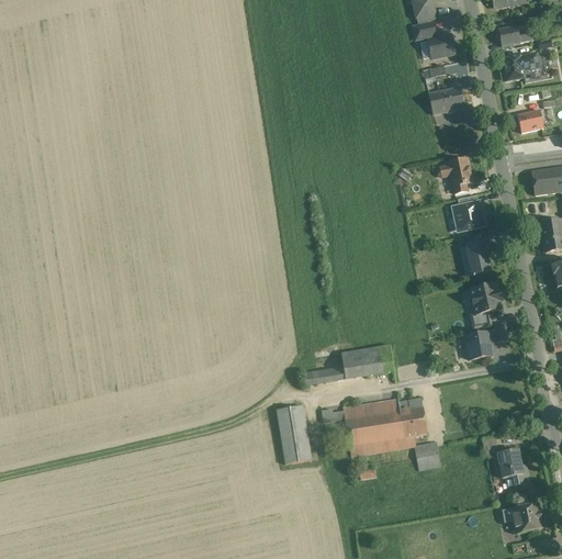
[(413,0),(416,17),(435,12),(431,0),(413,0)]
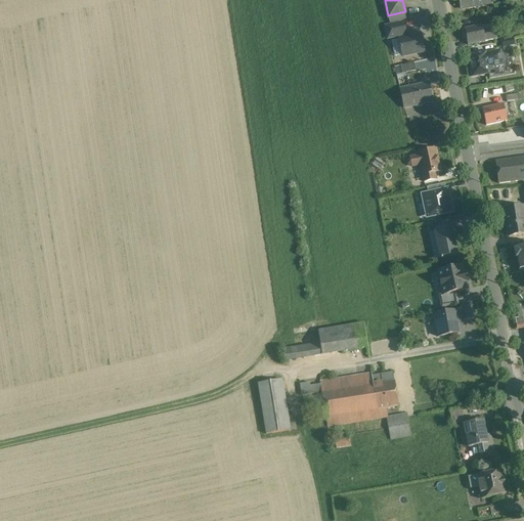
[(402,20),(385,25),(387,36),(405,33),(402,20)]
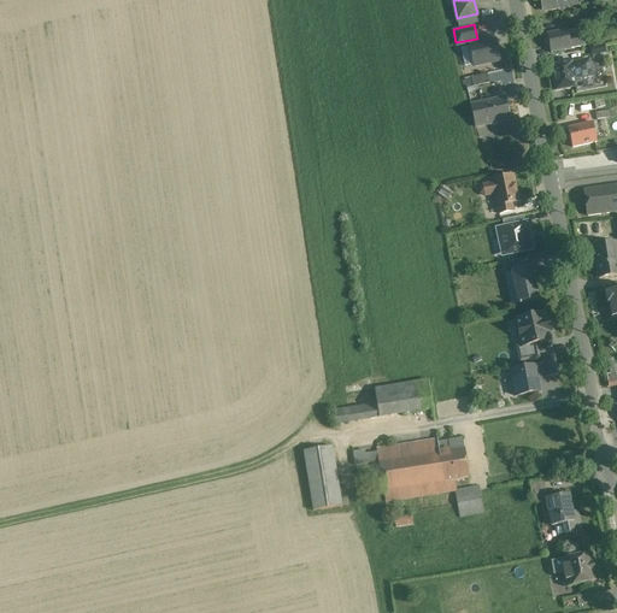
[(568,27),(547,29),(550,49),(570,47),(569,45),(568,33),(568,27)]
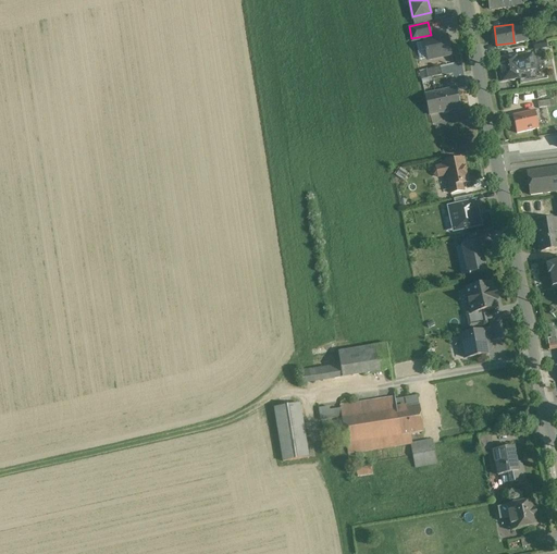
[(525,27),(512,29),(514,40),(527,38),(525,27)]
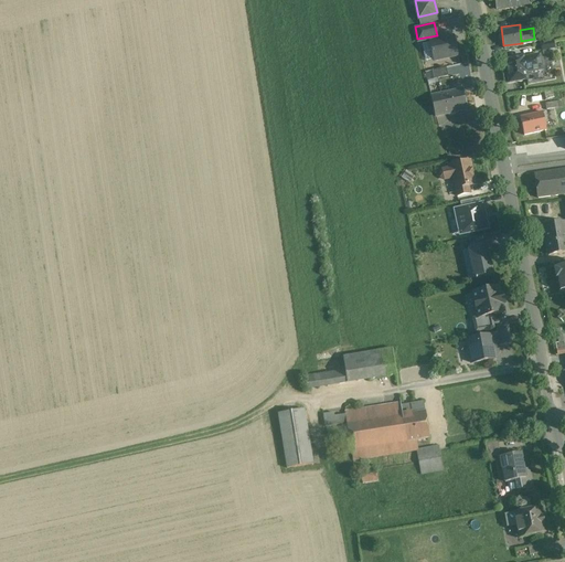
[(452,34),(430,40),(434,57),(457,52),(452,34)]
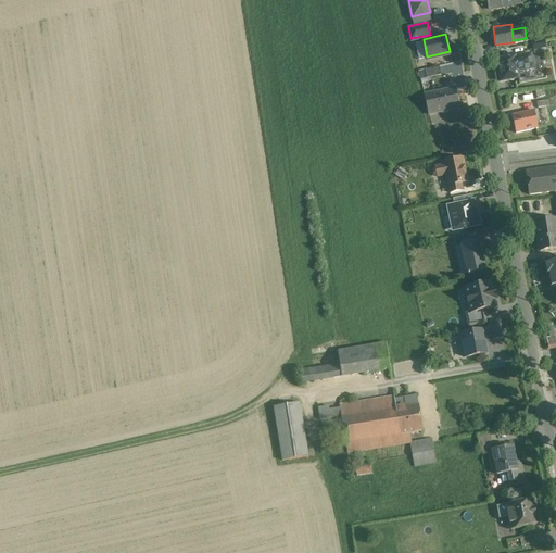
[(544,39),(532,41),(533,48),(545,46),(544,39)]
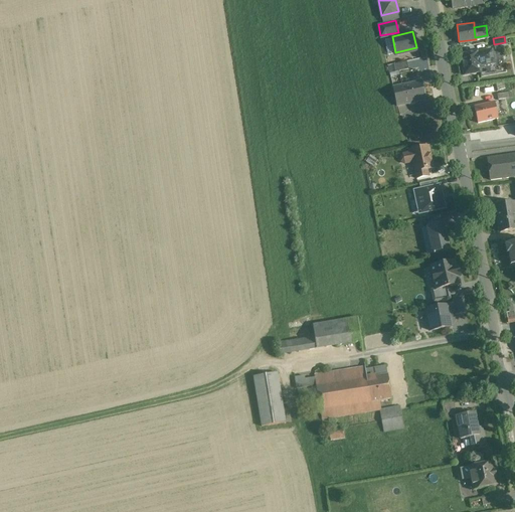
[(492,49),(477,51),(479,64),(494,61),(492,49)]
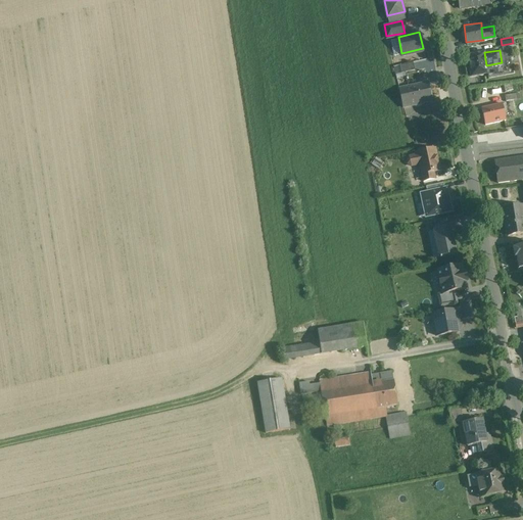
[(484,51),(468,54),(471,74),(487,72),(486,65),(484,52),(484,51)]
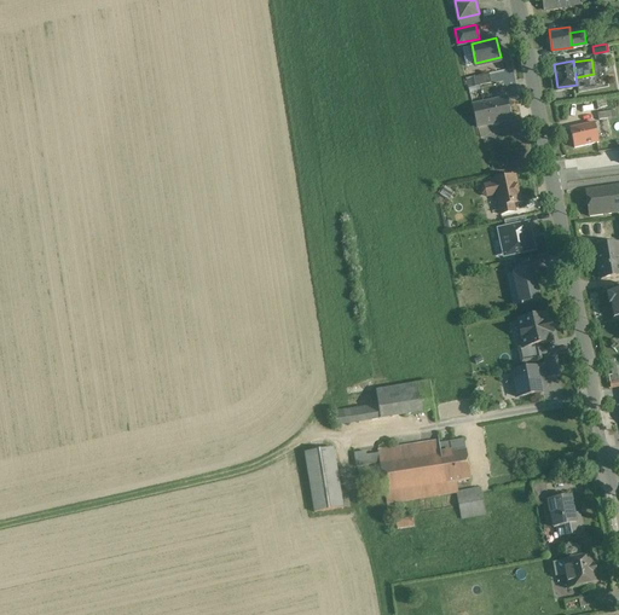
[(489,71),(473,75),(475,83),(491,81),(489,71)]
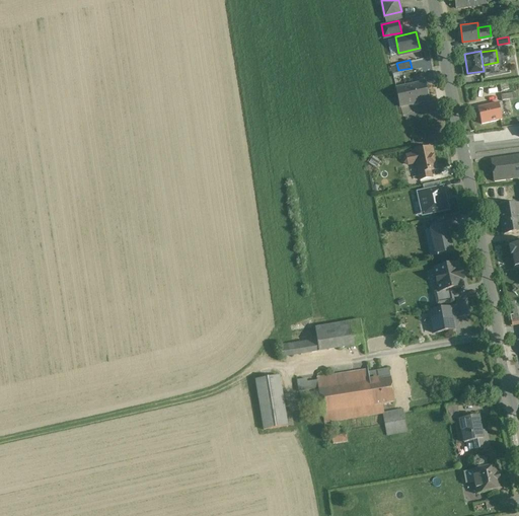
[(424,80),(395,86),(399,104),(428,98),(424,80)]
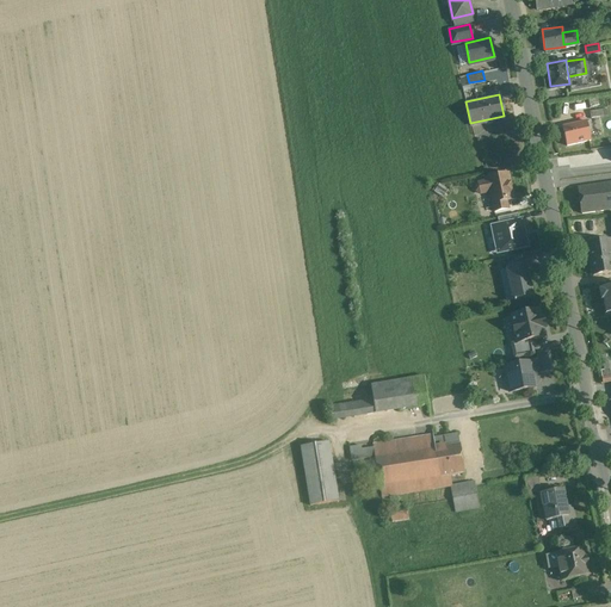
[(587,117),(562,123),(567,143),(591,137),(587,117)]
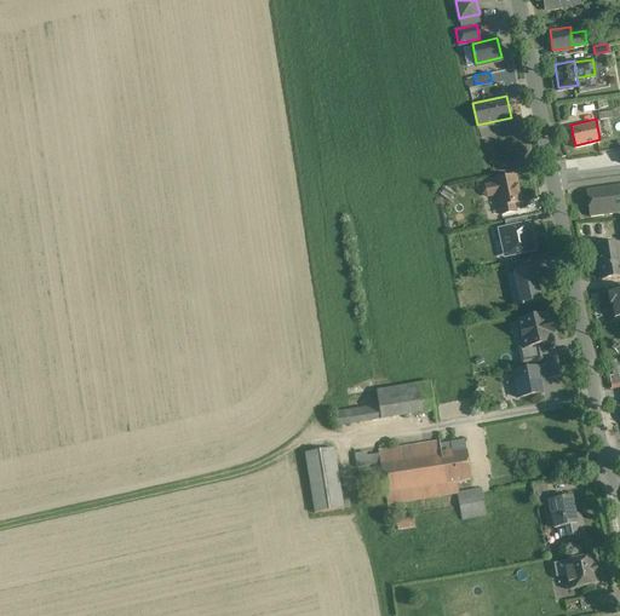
[(515,174),(494,179),(494,180),(484,183),(482,188),(483,193),(487,195),(497,193),(501,212),(515,209),(512,201),(521,199),(515,174)]
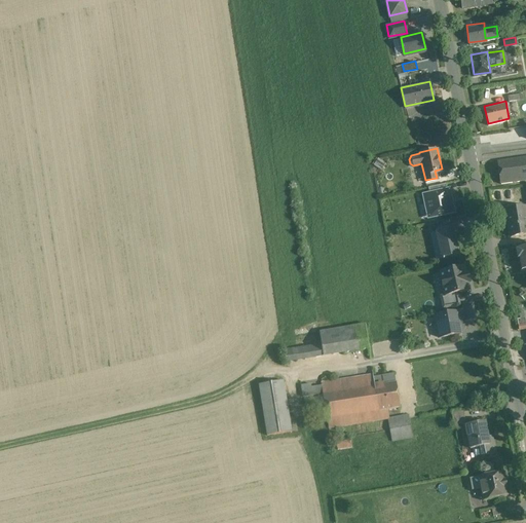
[(525,155),(497,159),(500,182),(525,179),(523,164),(525,163),(525,155)]
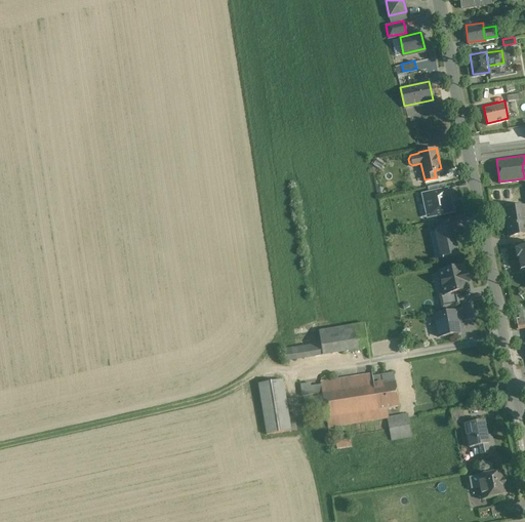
[(445,182),(427,186),(429,191),(446,188),(445,182)]
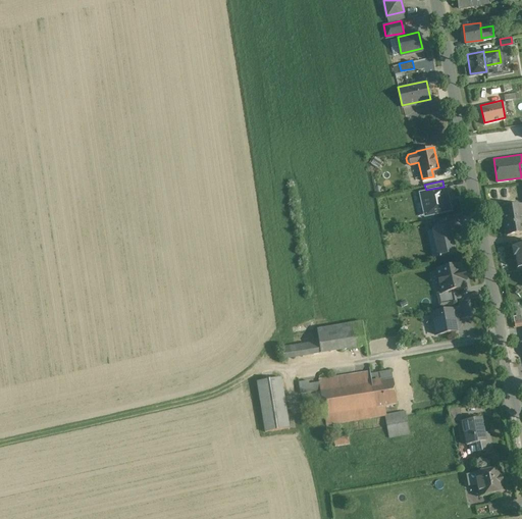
[(426,190),(420,192),(425,214),(450,209),(446,186),(444,187),(426,190)]
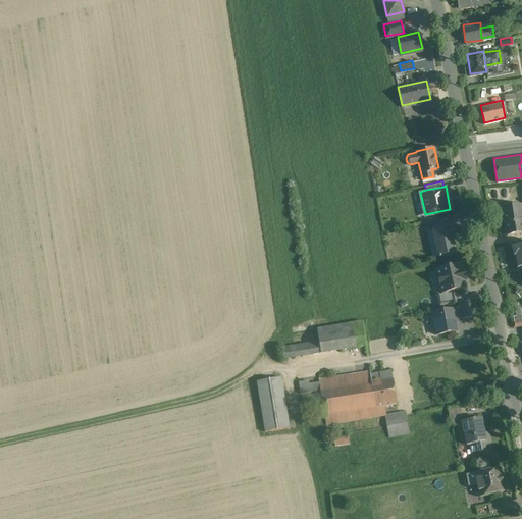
[(521,220),(519,203),(502,206),(507,234),(521,229),(521,220)]
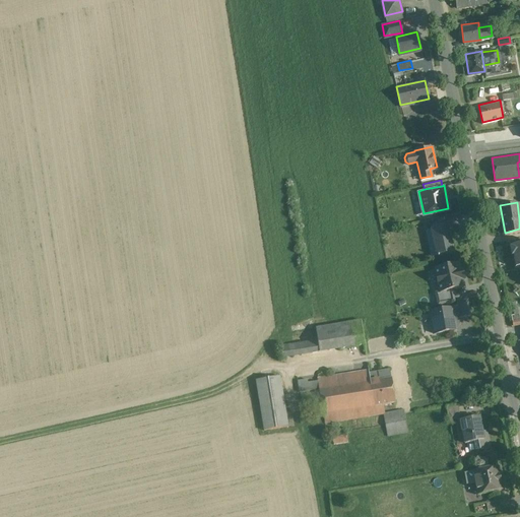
[(444,215),(432,218),(434,225),(445,223),(444,215)]
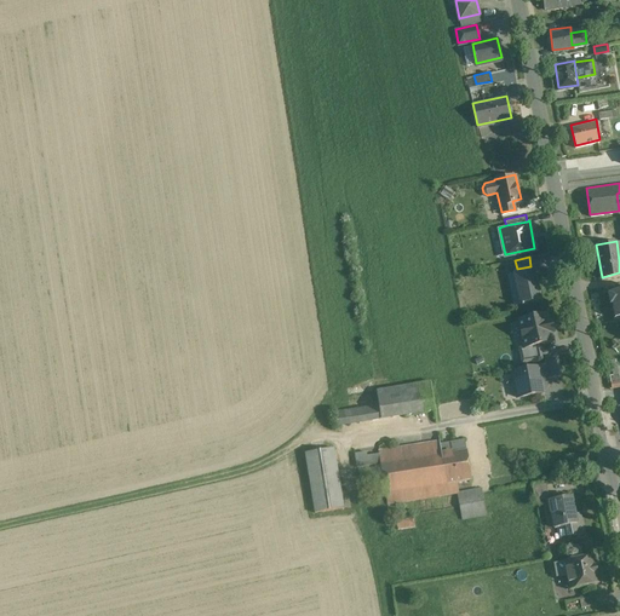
[(517,269),(512,270),(512,271),(514,271),(520,303),(522,303),(522,304),(523,304),(523,303),(541,298),(534,266),(534,265),(530,266),(517,269)]
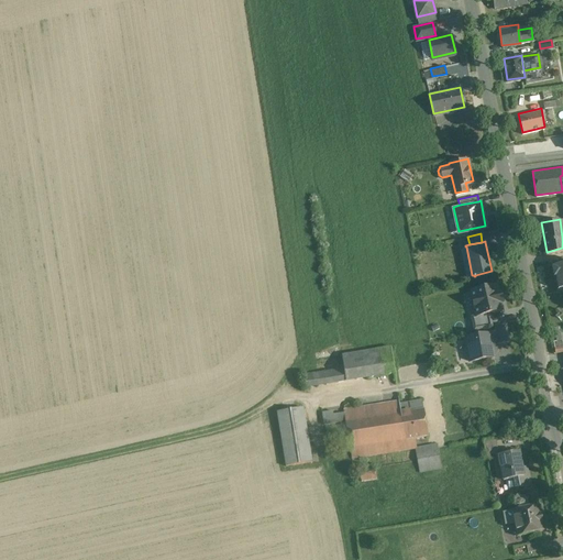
[(562,262),(552,264),(553,273),(554,273),(558,287),(562,286),(562,262)]
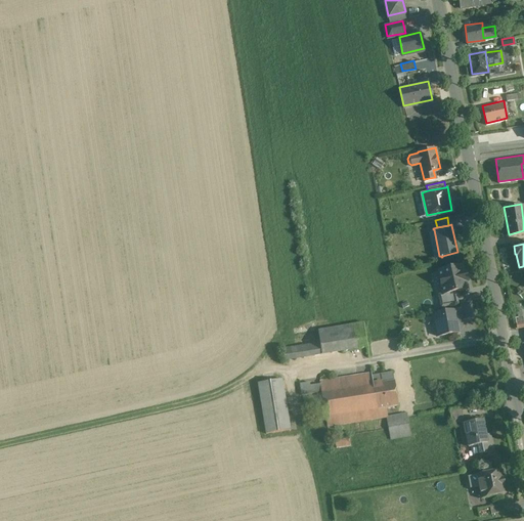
[(462,264),(438,269),(438,270),(443,292),(467,287),(467,286),(465,279),(467,278),(467,276),(466,271),(464,271),(462,264)]
